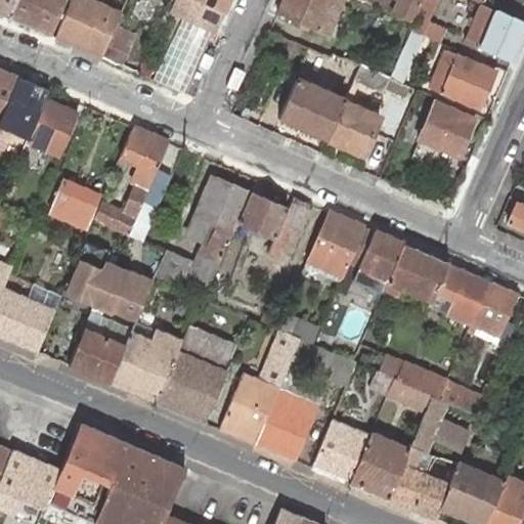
[(0,0),(0,12),(8,16),(15,0),(0,0)]
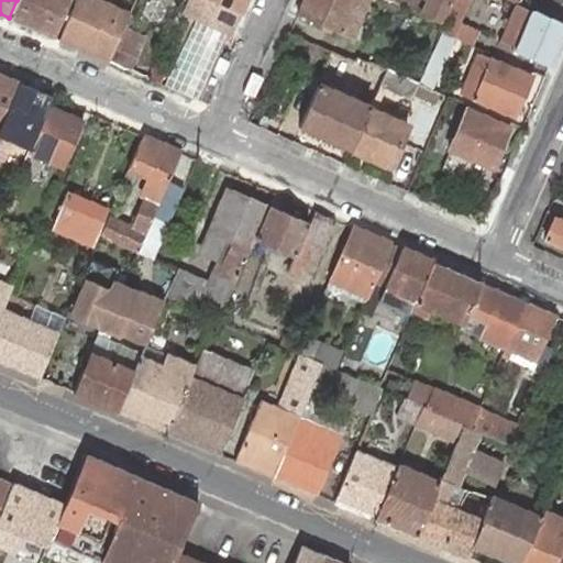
[(17,0),(9,18),(55,39),(70,0),(17,0)]
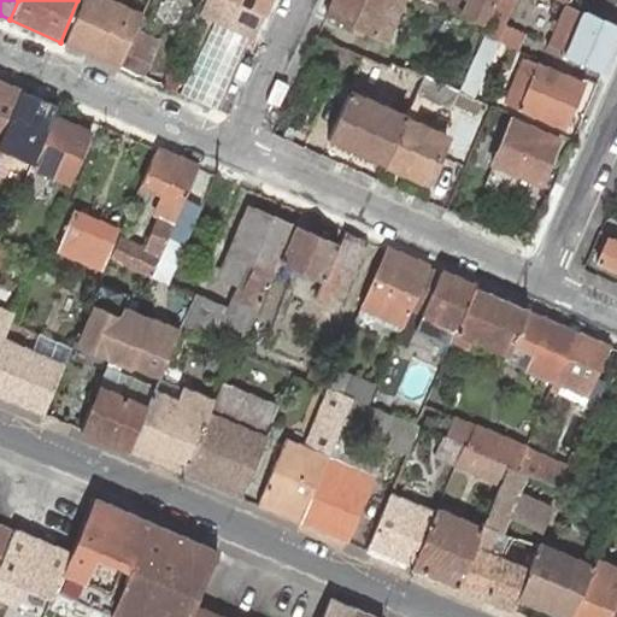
[(83,0),(65,43),(119,68),(141,16),(106,0),(83,0)]
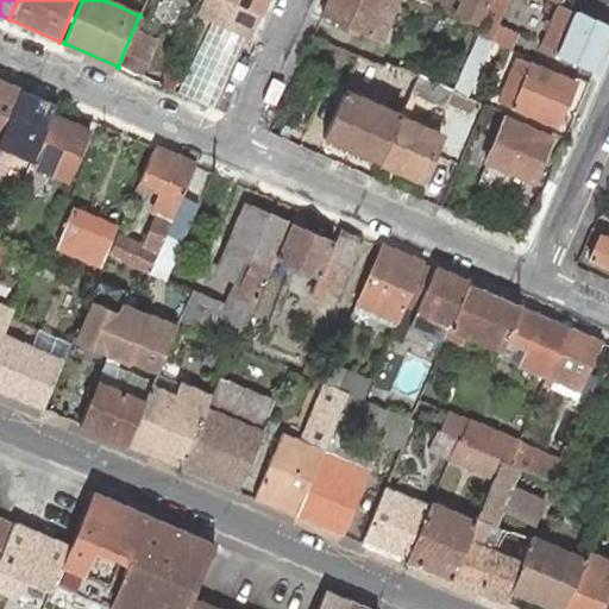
[(259,12),(264,0),(206,0),(206,1),(253,25),(259,12)]
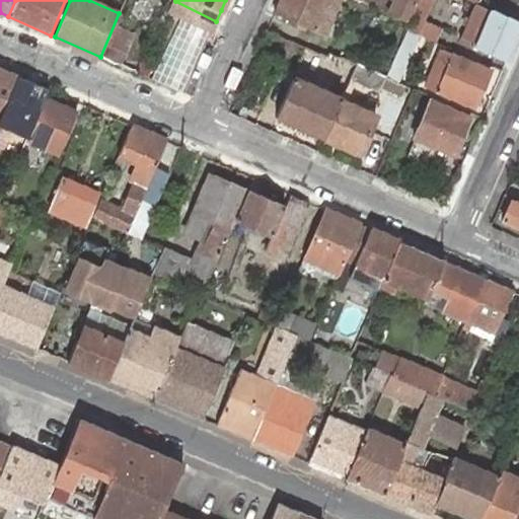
[(281,0),(275,14),(324,35),(340,0),(281,0)]
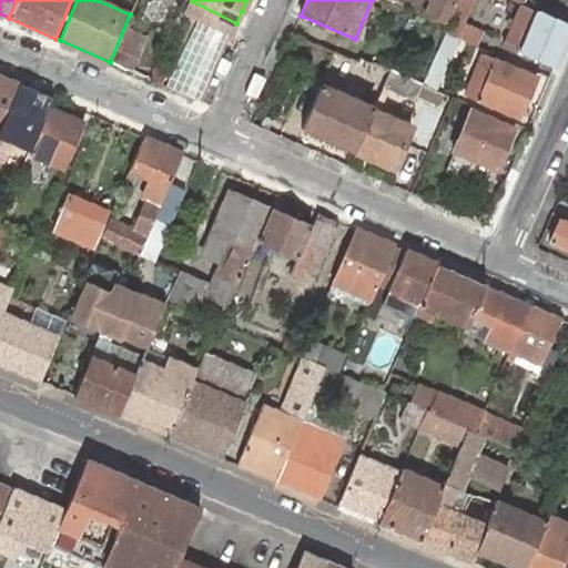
[(399,0),(398,3),(417,12),(422,0),(399,0)]
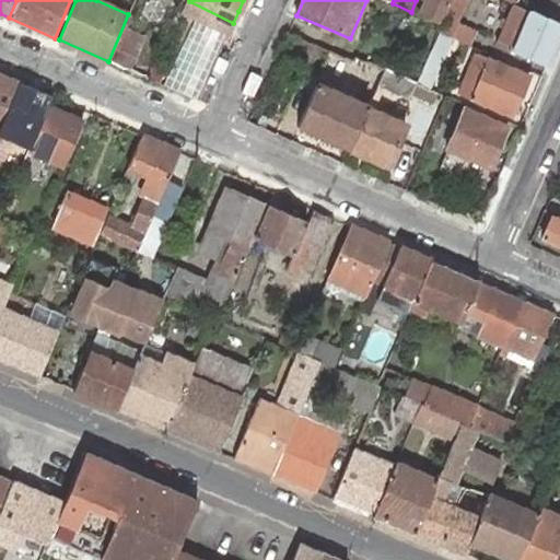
[(426,0),(419,15),(439,23),(450,0),(426,0)]
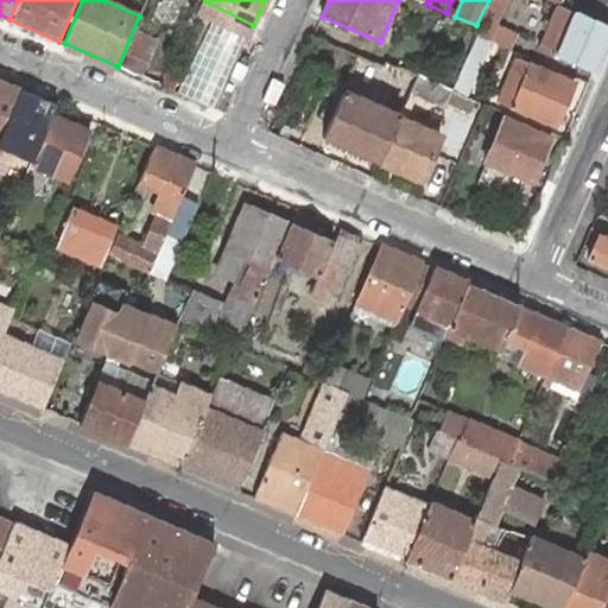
[(492,0),(480,26),(476,35),(479,36),(492,42),(508,49),(515,33),(496,24),(506,0),(492,0)]
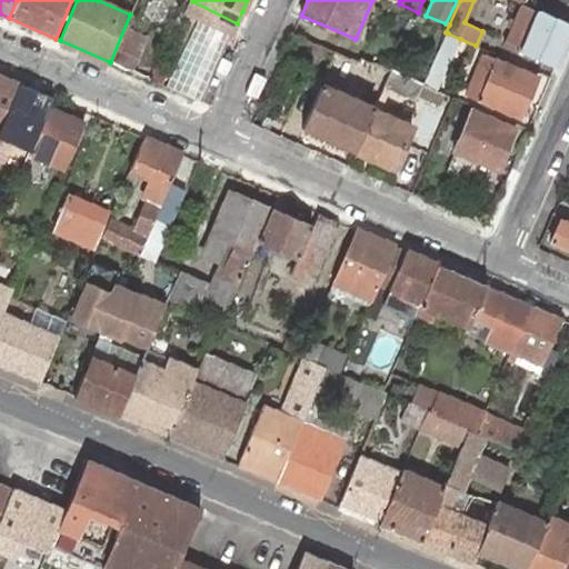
[(237,23),(192,1),(187,13),(232,33),(237,23)]
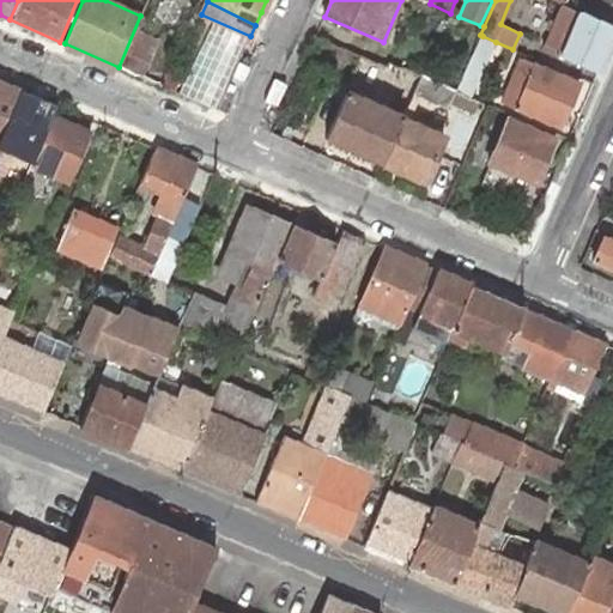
[(598,71),(612,35),(612,26),(562,4),(542,47),(598,71)]
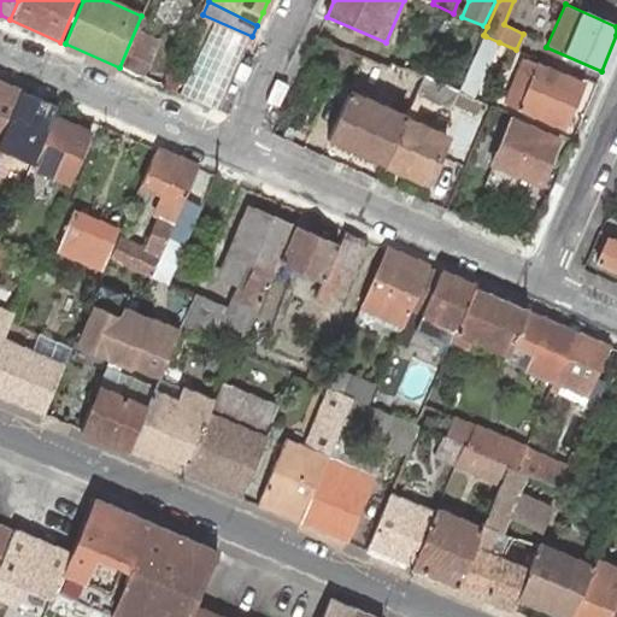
[(159,40),(140,33),(130,53),(150,62),(159,40)]
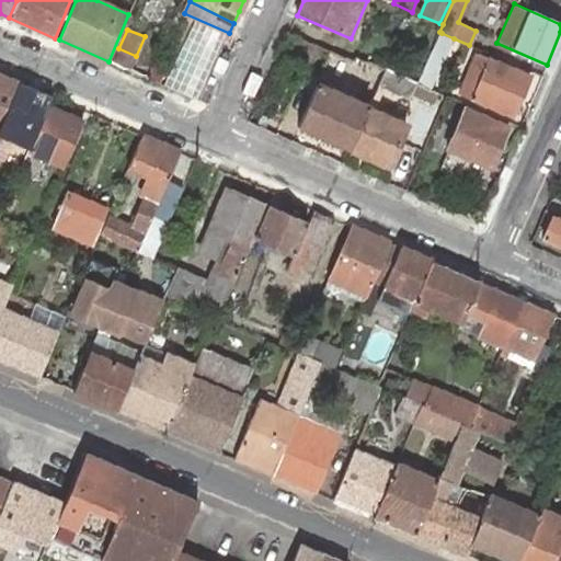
[(447,54),(454,38),(442,33),(434,48),(447,54)]
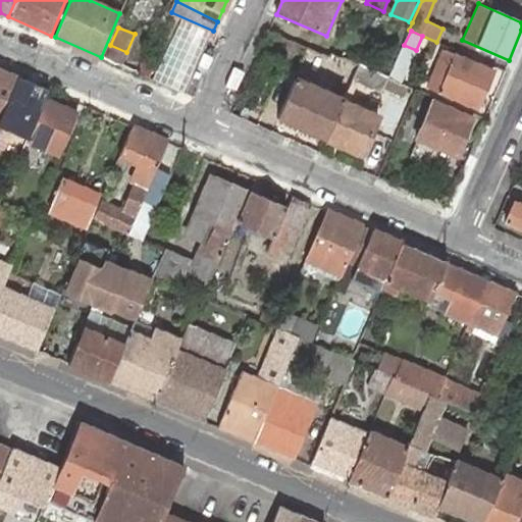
[(404,45),(400,55),(411,60),(416,50),(404,45)]
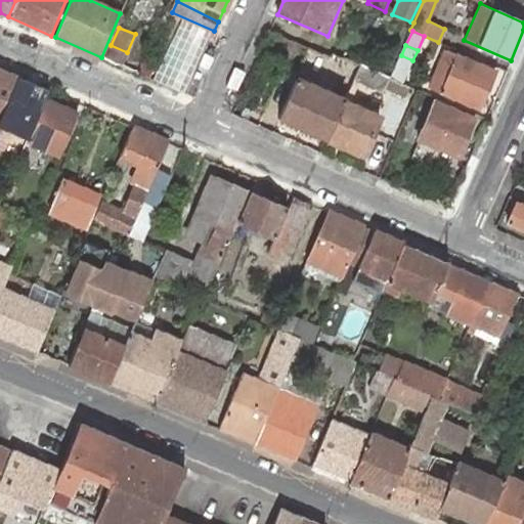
[(429,87),(478,108),(494,70),(445,49),(429,87)]
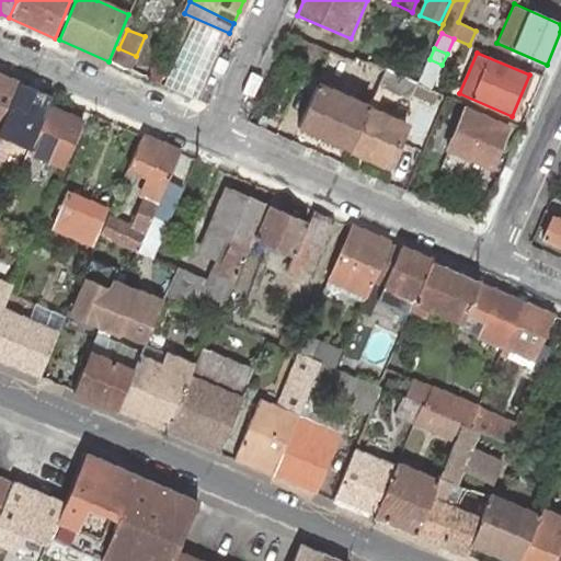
[(352,64),(365,69),(368,60),(355,56),(354,60),(352,64)]
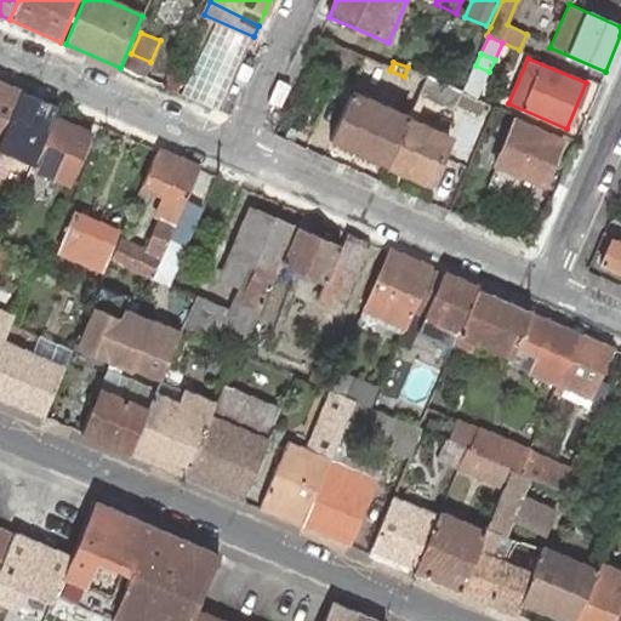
[(465,91),(478,97),(489,72),(476,66),(465,91)]
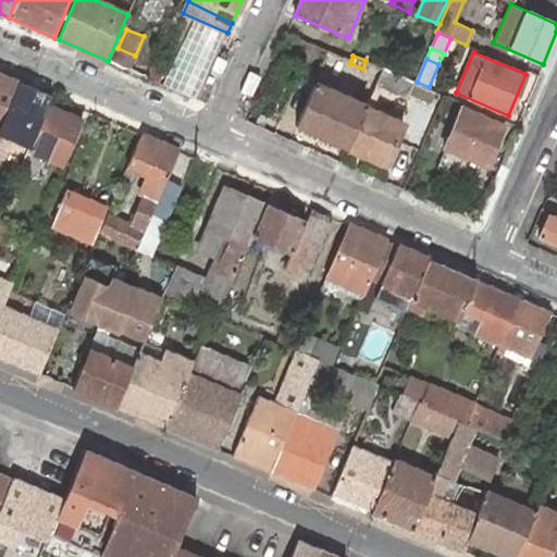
[(362,69),(379,75),(382,67),(366,60),(362,69)]
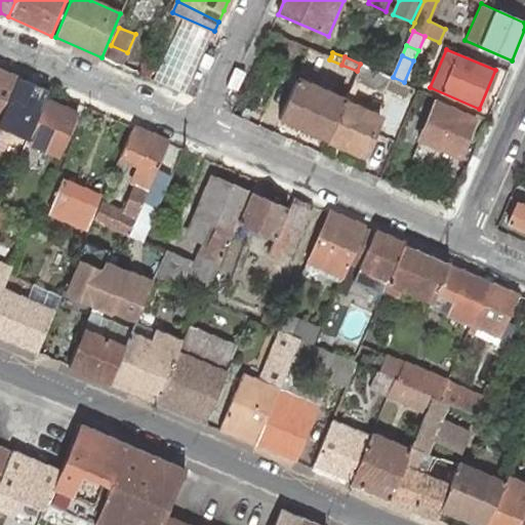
[(357,71),(353,80),(381,91),(389,76),(360,64),(357,71)]
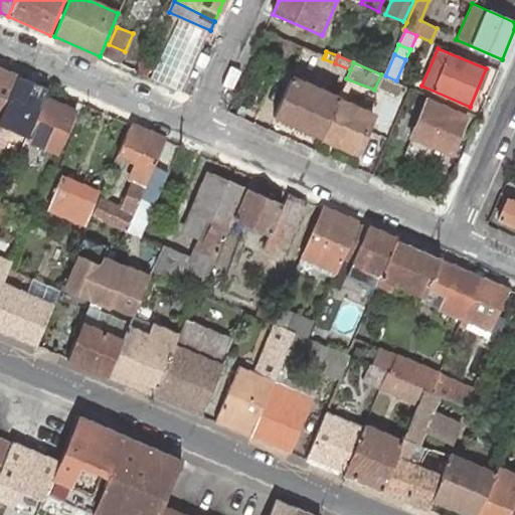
[(17,74),(0,67),(0,113),(6,101),(20,107),(31,81),(17,74)]
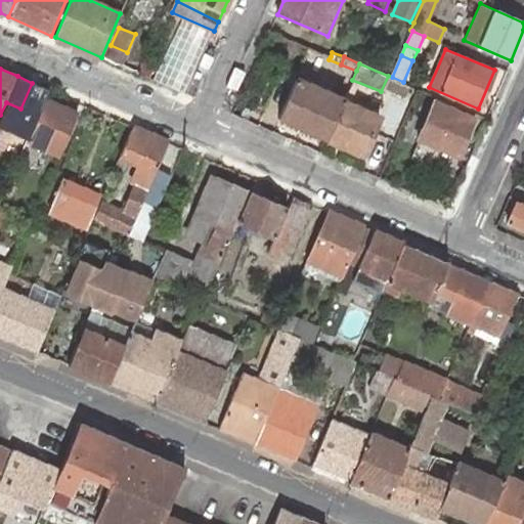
[(278,118),(326,139),(343,100),(343,99),(296,79),(278,118)]
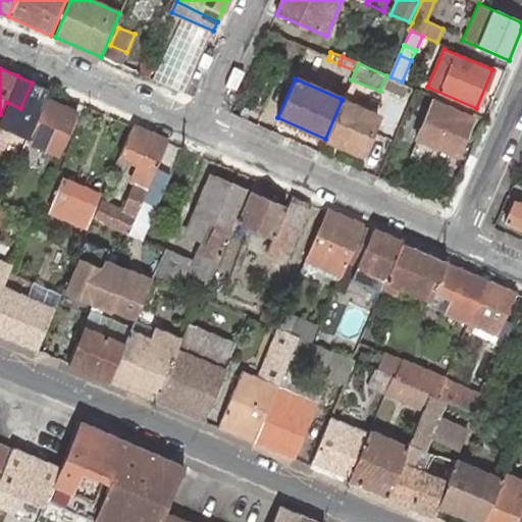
[(77,112),(44,99),(23,147),(31,149),(33,143),(44,148),(53,127),(68,134),(77,112)]
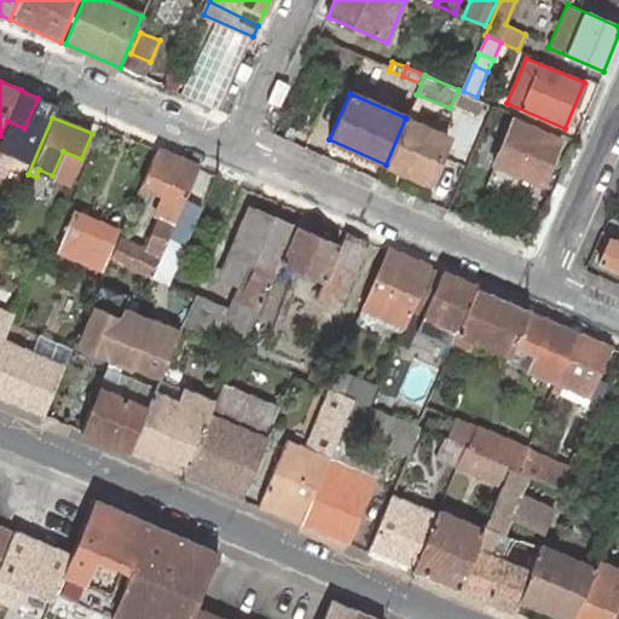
[(492,166),(541,185),(561,139),(513,117),(510,125),(498,151),(492,148),(486,162),(492,166)]
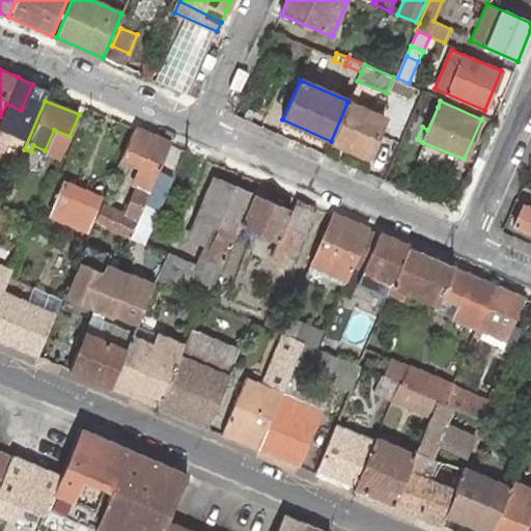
[(347,102),(331,141),(367,157),(384,118),(347,102)]
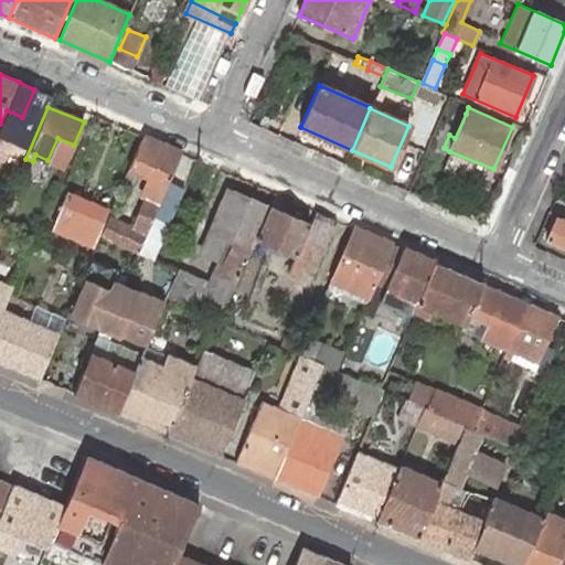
[(181,152),(144,136),(129,169),(150,178),(142,195),(147,198),(134,230),(110,219),(103,236),(139,253),(181,152)]
